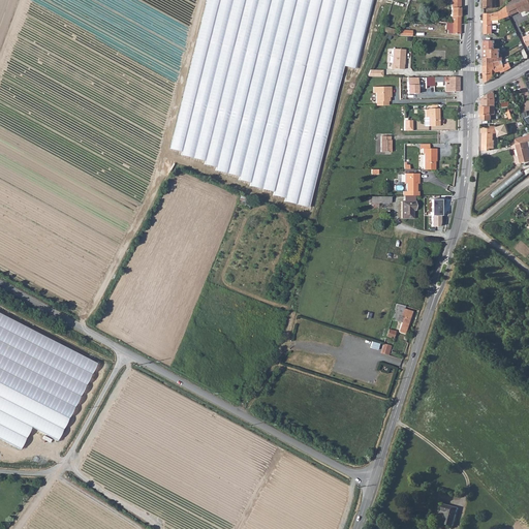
[(206,0),(170,150),(251,186),(310,209),(346,68),(358,69),(374,0),(206,0)]
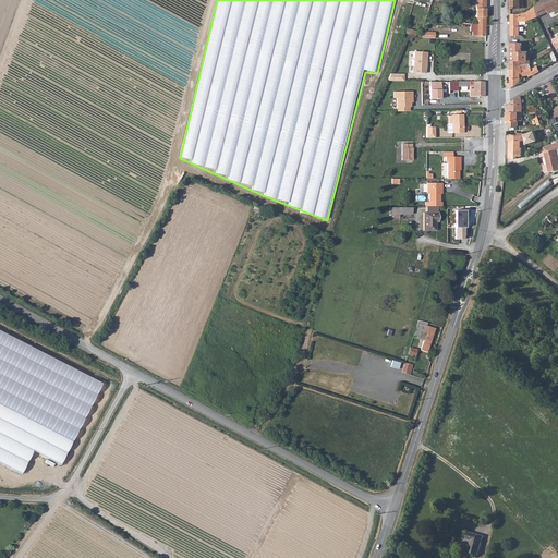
[(475,0),(475,17),(476,17),(485,17),(485,0),(475,0)]
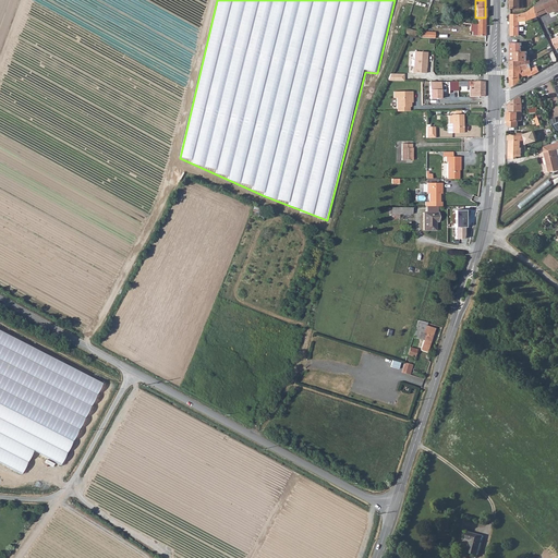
[(536,16),(537,16),(554,10),(553,5),(557,2),(557,0),(543,0),(542,1),(537,2),(537,3),(536,16)]
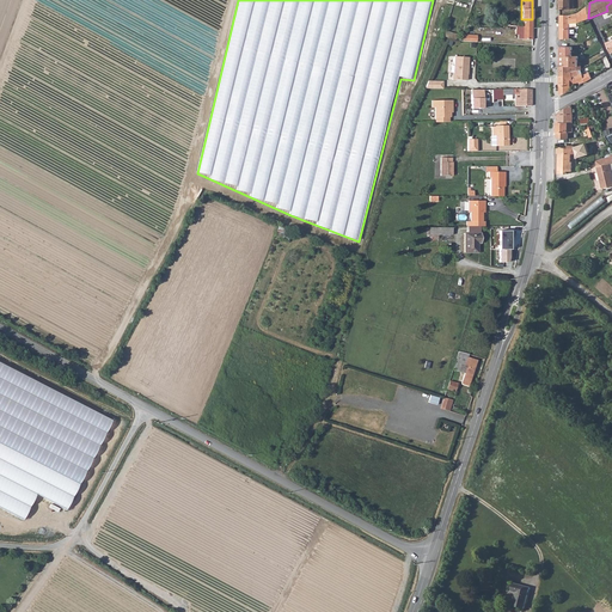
[(560,16),(560,38),(569,38),(569,24),(577,23),(588,18),(589,4),(580,12),(577,13),(569,16),(560,16)]
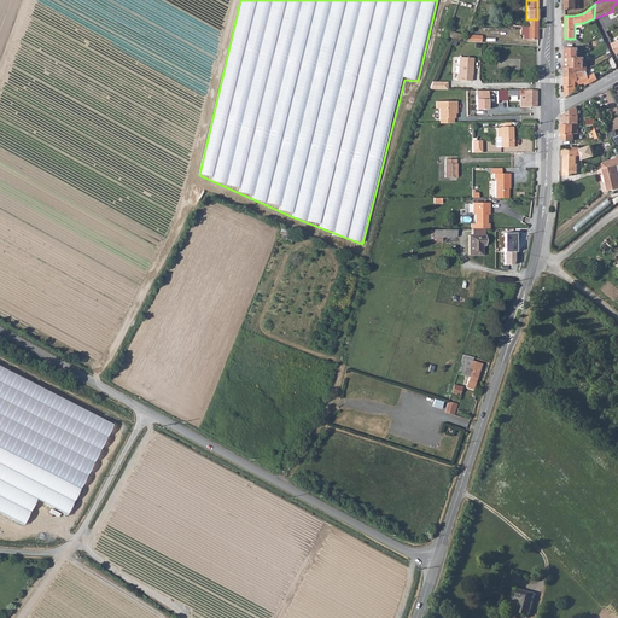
[(520,29),(524,29),(523,35),(523,39),(528,39),(537,40),(537,19),(528,19),(528,27),(522,25),(520,29)]
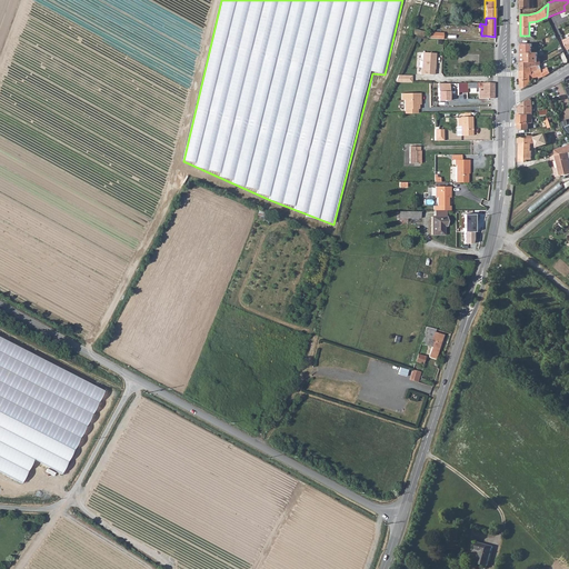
[(520,68),(520,69),(540,59),(540,58),(537,58),(538,52),(532,52),(532,43),(520,43),(520,68)]
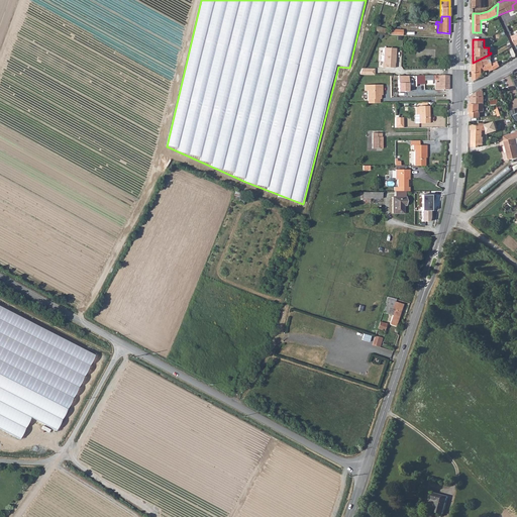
[(396,48),(384,48),(384,63),(383,63),(383,68),(394,68),(394,63),(395,63),(396,48)]
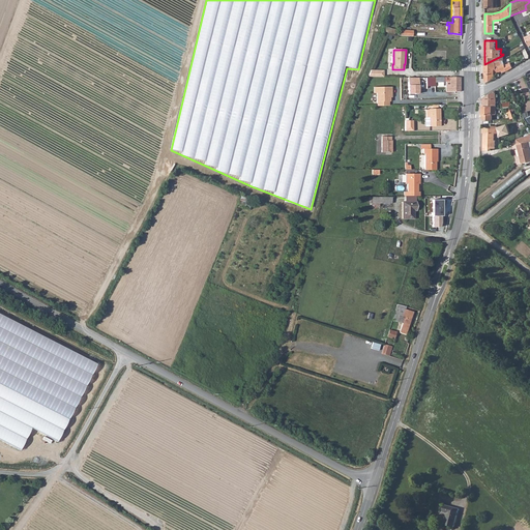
[(484,66),(496,66),(496,65),(503,60),(503,55),(484,64),(484,66)]
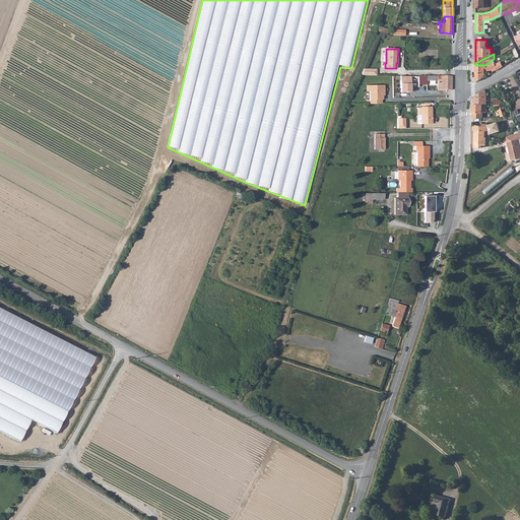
[(475,65),(475,73),(475,81),(484,78),(484,73),(492,70),(493,72),(503,67),(501,62),(495,64),(494,59),(486,64),(486,65),(475,65)]
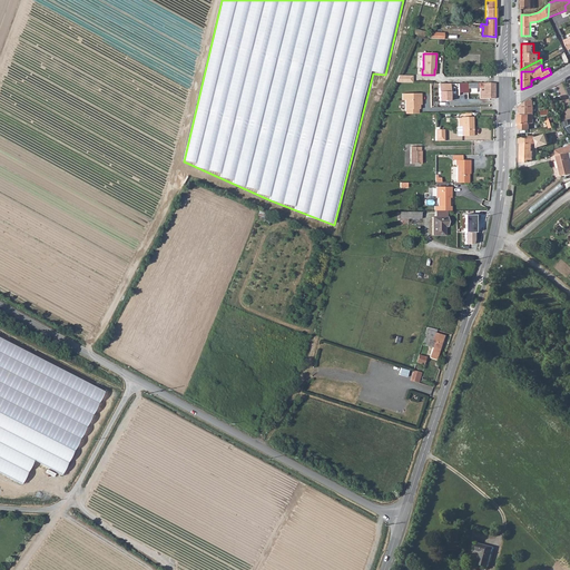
[(450,84),(438,84),(438,100),(450,100),(450,84)]
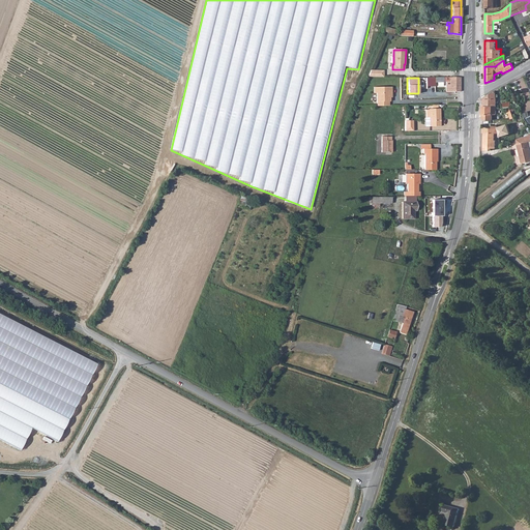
[(434,78),(434,83),(446,83),(449,82),(449,86),(446,87),(446,92),(460,92),(460,78),(436,78),(434,78)]
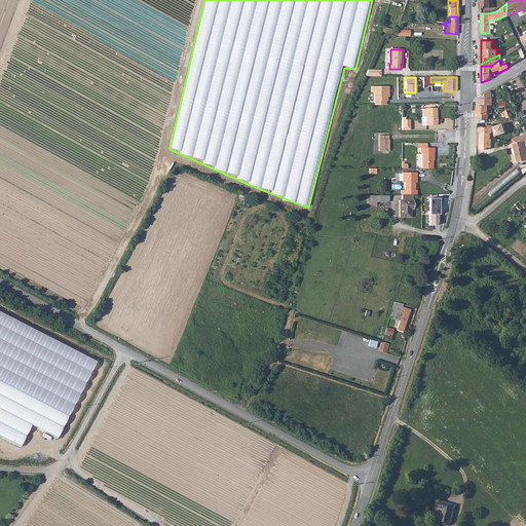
[(374,101),(374,105),(385,105),(385,101),(386,101),(386,95),(388,95),(388,86),(371,86),(371,92),(373,92),(373,101),(374,101)]
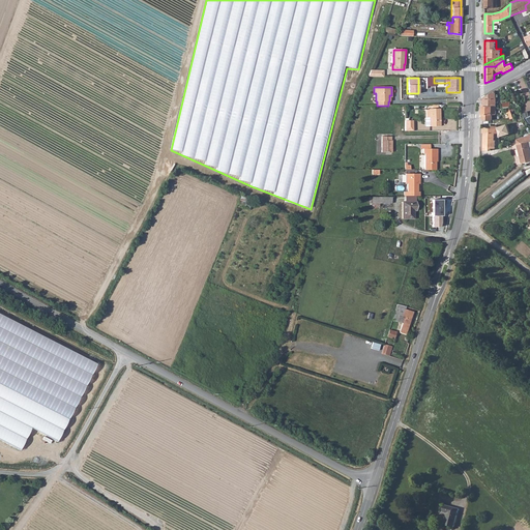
[(482,106),(496,107),(495,91),(482,98),(482,106)]
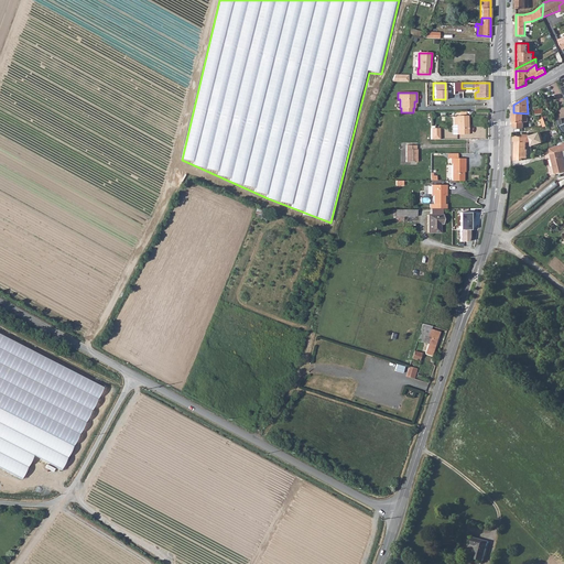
[(513,137),(523,137),(523,133),(523,128),(523,122),(528,122),(528,116),(528,114),(513,112),(513,137)]
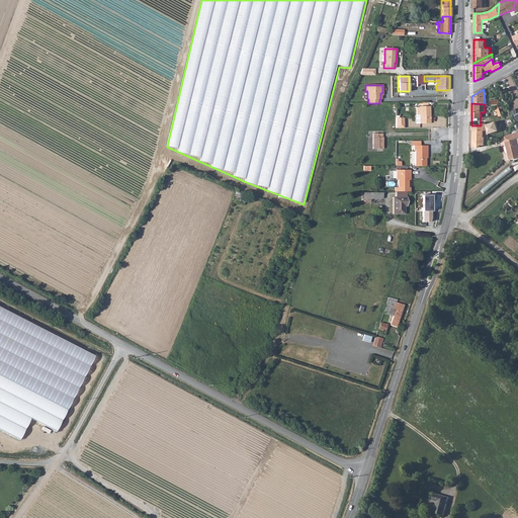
[(421,106),(421,123),(430,123),(430,118),(428,118),(428,116),(430,116),(430,106),(421,106)]
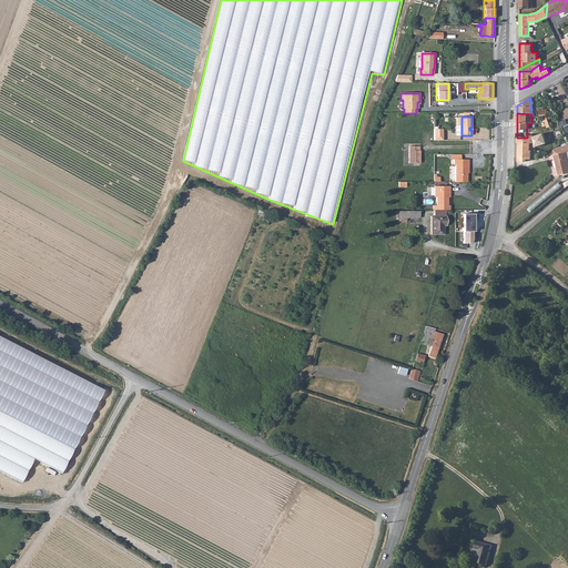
[(544,133),(533,135),(535,146),(550,142),(549,137),(545,138),(544,133)]
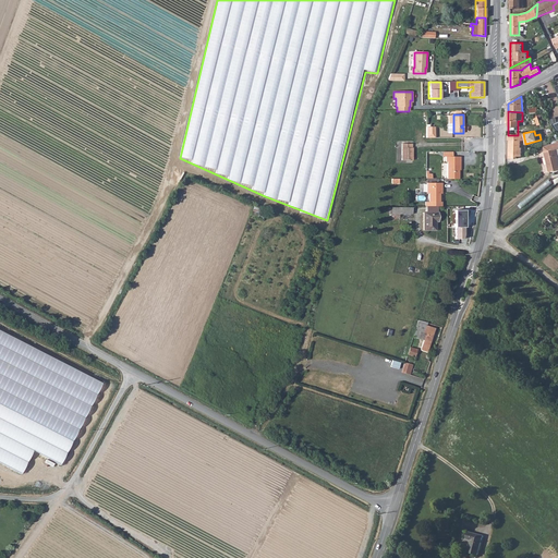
[(508,135),(507,141),(509,141),(509,145),(510,145),(510,148),(508,149),(508,153),(521,153),(521,147),(519,147),(520,141),(522,141),(522,137),(521,135),(518,135),(508,135)]
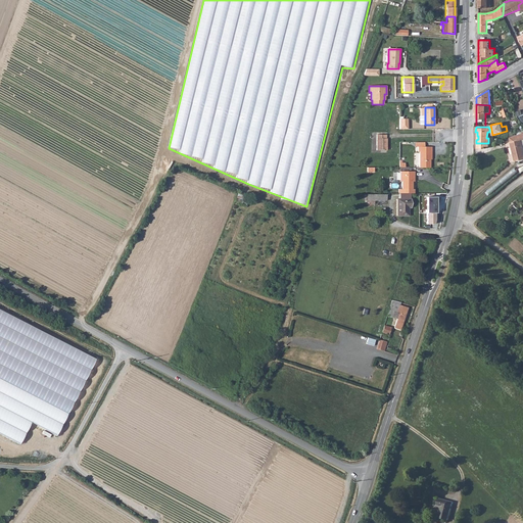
[(510,137),(511,142),(510,142),(515,160),(522,158),(522,147),(521,140),(522,139),(522,133),(510,137)]
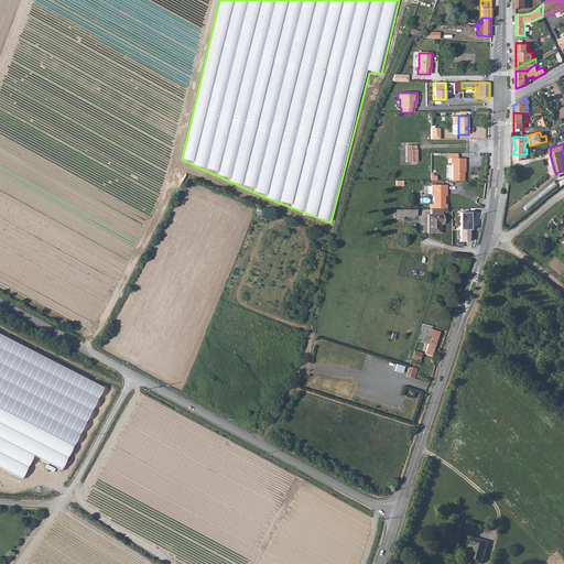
[(405,162),(416,162),(418,150),(416,150),(415,145),(407,145),(405,162)]
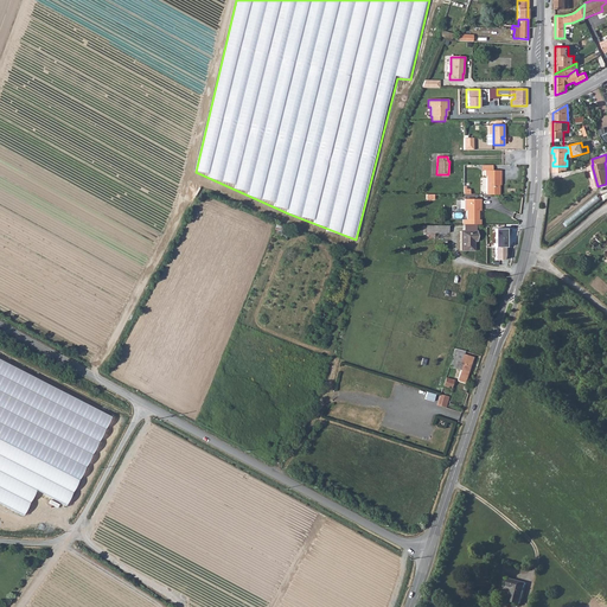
[(486,195),(499,195),(499,185),(499,177),(500,177),(500,171),(485,171),(485,177),(486,177),(486,195)]
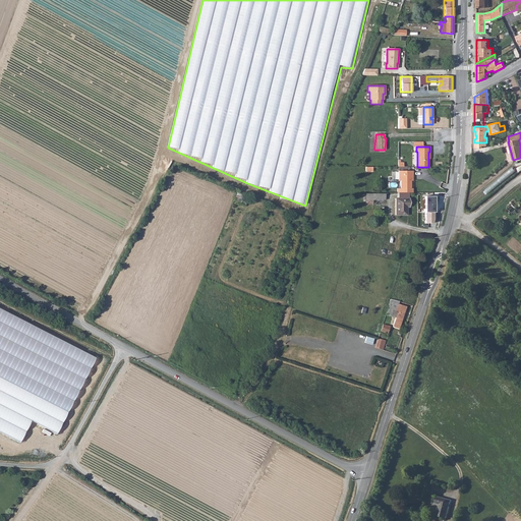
[(397,188),(397,192),(412,192),(412,188),(410,188),(410,179),(412,179),(412,171),(398,171),(398,181),(400,181),(400,188),(397,188)]
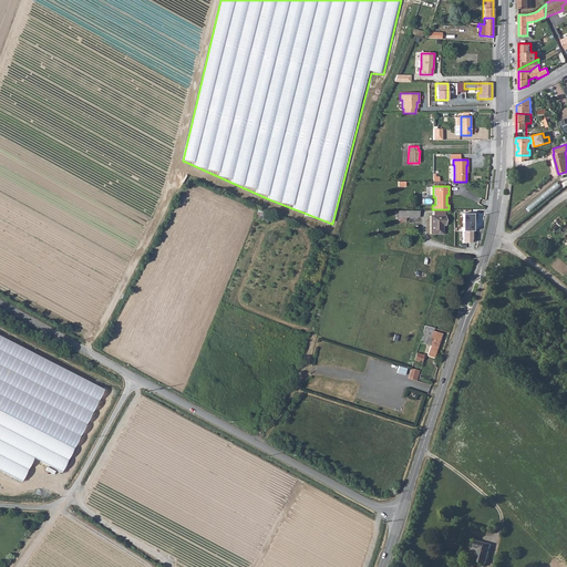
[(476,215),(463,214),(462,230),(472,230),(472,220),(475,220),(476,215)]
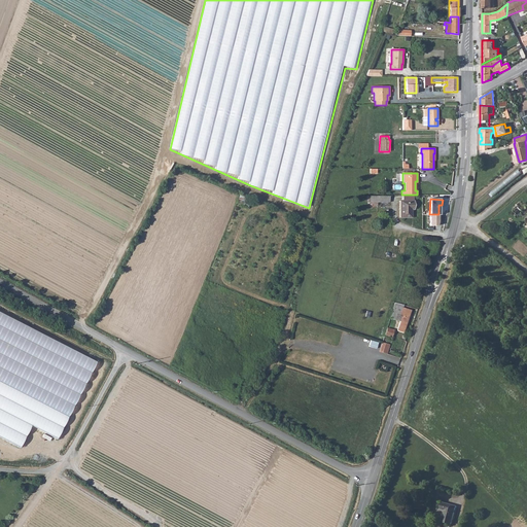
[(399,201),(399,217),(412,217),(412,209),(414,209),(414,201),(413,201),(403,201),(399,201)]
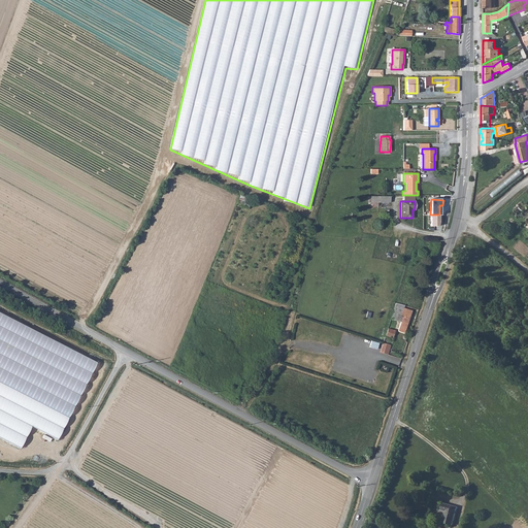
[(439,215),(430,215),(430,226),(437,226),(439,222),(439,215)]
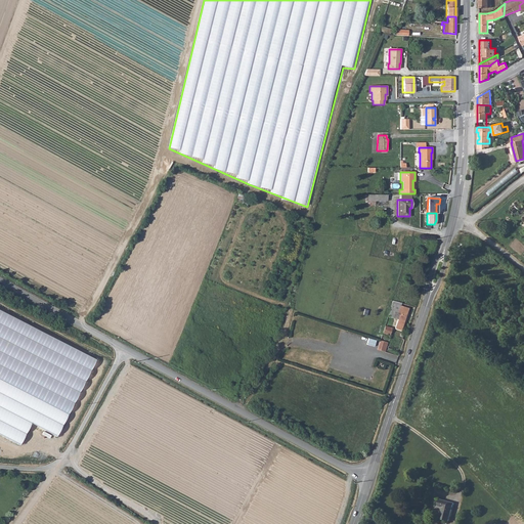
[(388,314),(396,317),(393,329),(401,331),(408,308),(400,305),(401,302),(393,299),(388,314)]
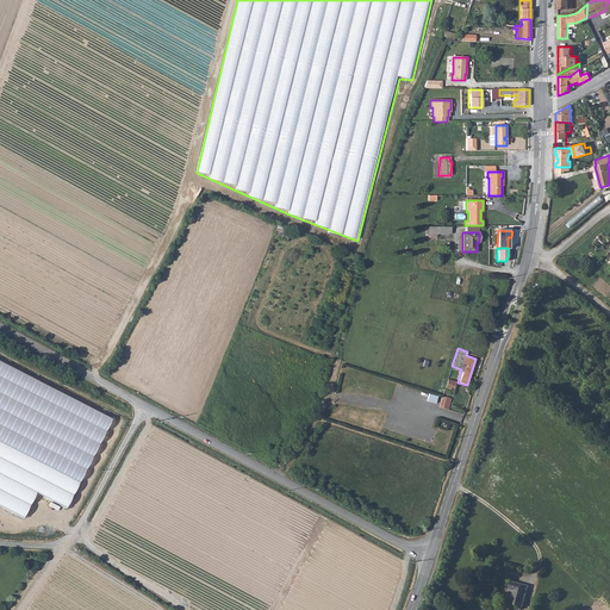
[(446,387),(454,390),(456,381),(448,379),(446,387)]
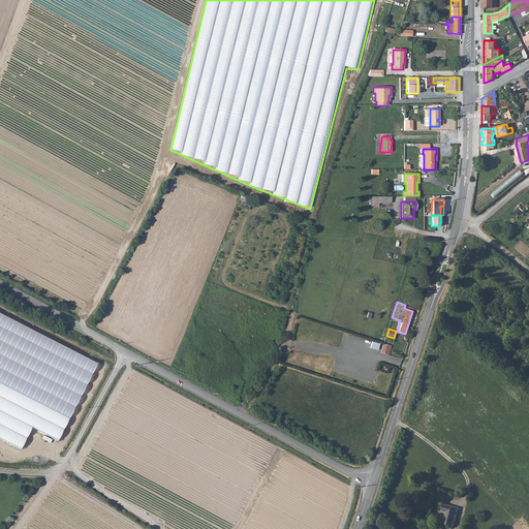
[(387,354),(391,345),(383,342),(380,351),(387,354)]
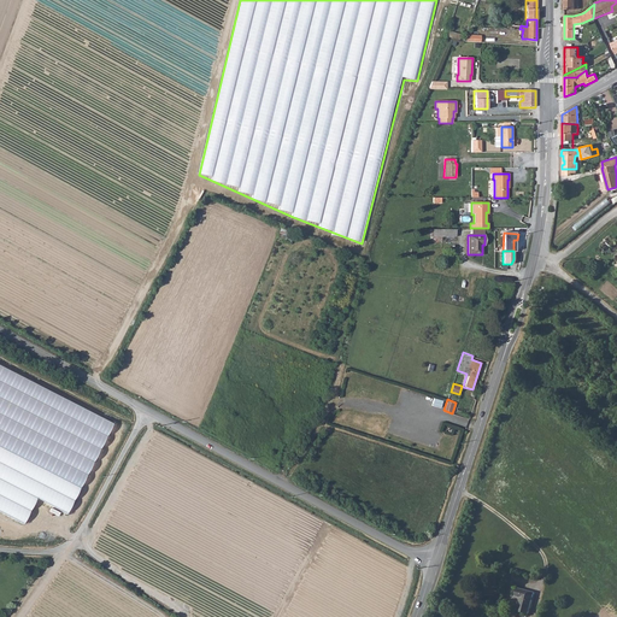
[(516,595),(522,597),(518,611),(528,613),(534,592),(518,588),(516,595)]
